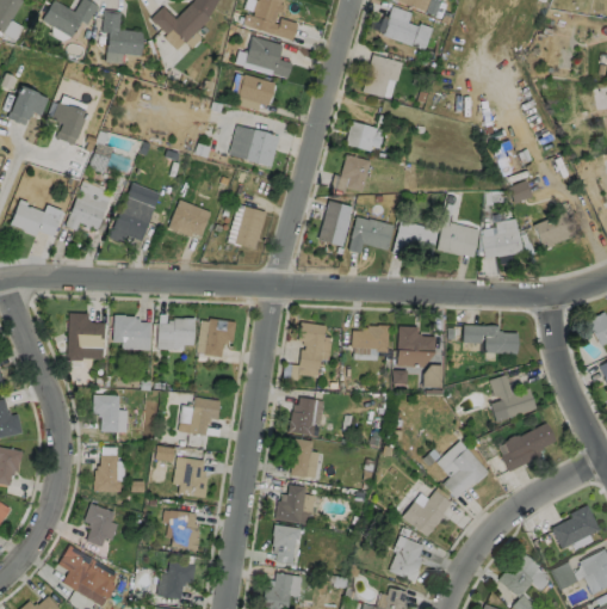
[(20,0),(23,1),(4,34),(0,31),(0,0),(20,0)]
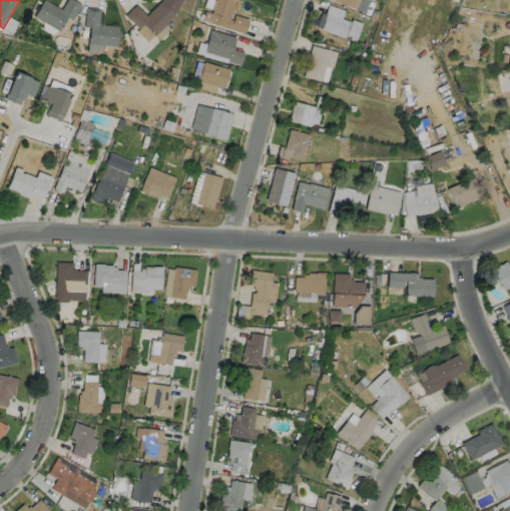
[(71,0),(83,7),(81,10),(80,10),(73,22),(68,19),(60,33),(35,18),(45,1),(62,11),(69,0),(71,0)]
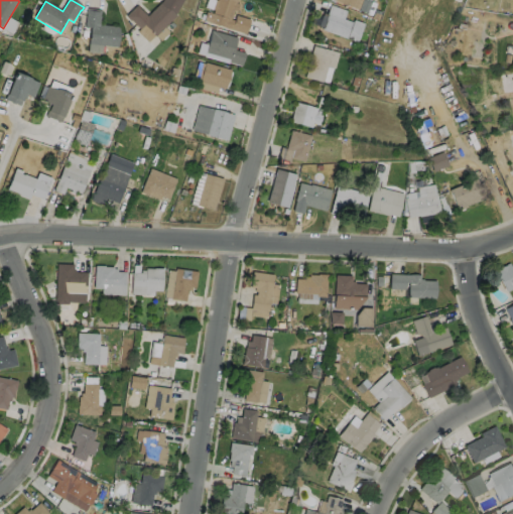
[(237,0),(237,2),(238,2),(237,4),(240,5),(238,12),(235,11),(232,20),(235,21),(237,16),(251,21),(247,35),(209,24),(212,14),(214,15),(216,10),(214,10),(217,0),(219,1),(219,0),(237,0)]
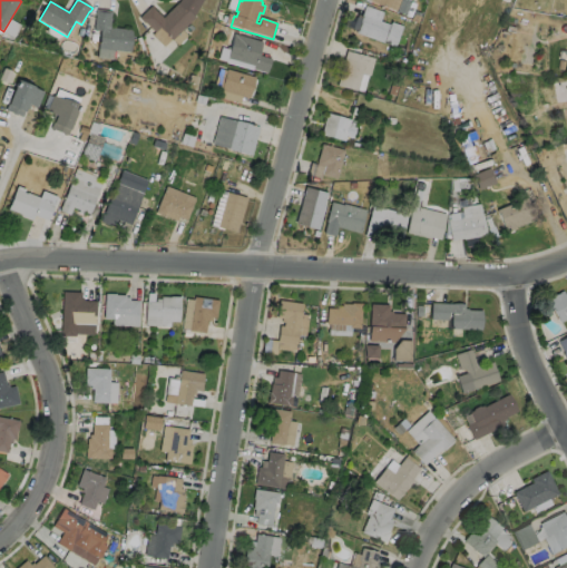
[(400,0),(397,11),(369,0),(400,0)]
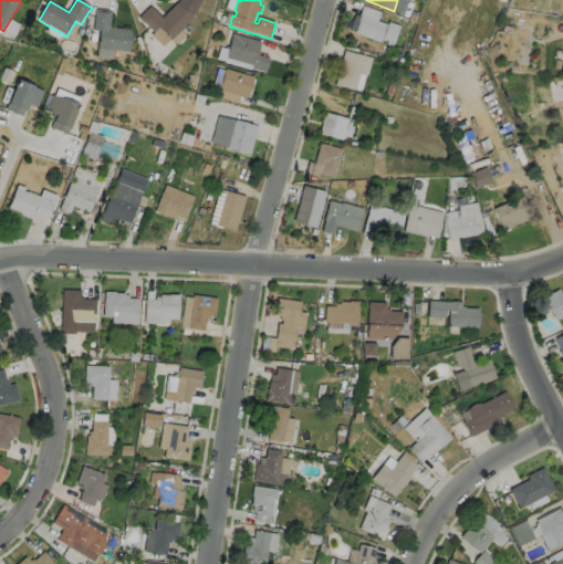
[(178,3),(194,19),(173,41),(159,28),(155,32),(145,23),(145,24),(139,19),(152,7),(164,19),(178,3)]
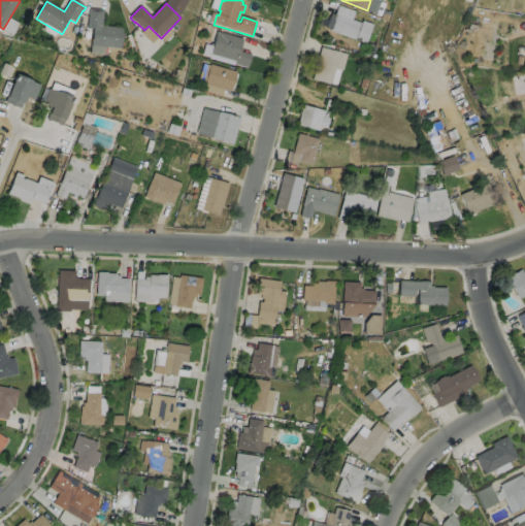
[(353,21),(361,24),(362,21),(373,25),(366,44),(330,31),(335,17),(338,5),(356,11),(353,21)]
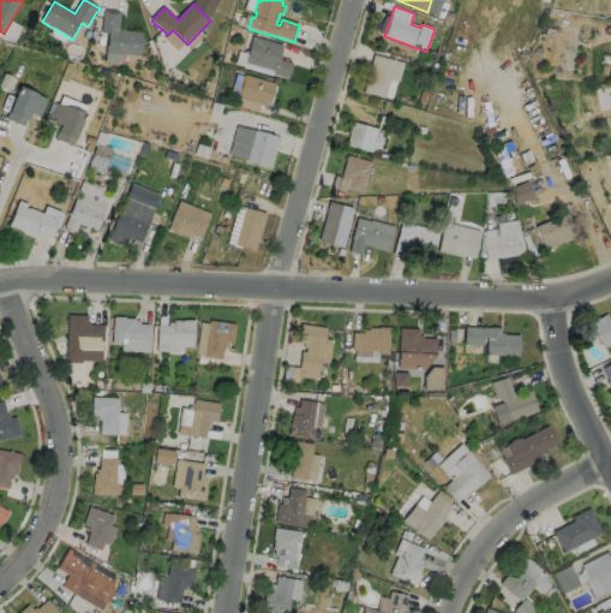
[(144,35),(142,58),(107,53),(109,34),(102,34),(105,18),(103,18),(103,11),(123,13),(120,30),(142,34),(142,35),(144,35)]
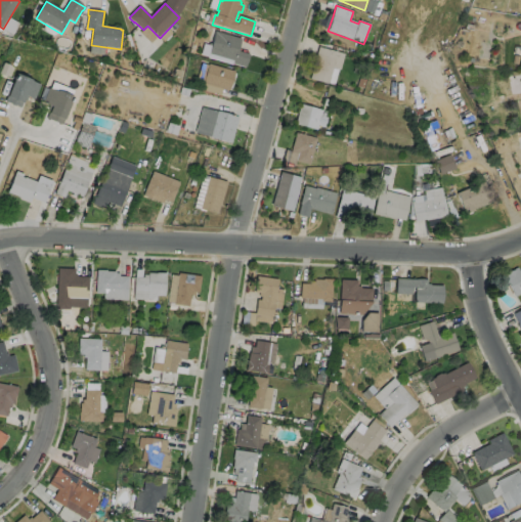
[(166,43),(174,35),(170,30),(161,38),(166,43)]
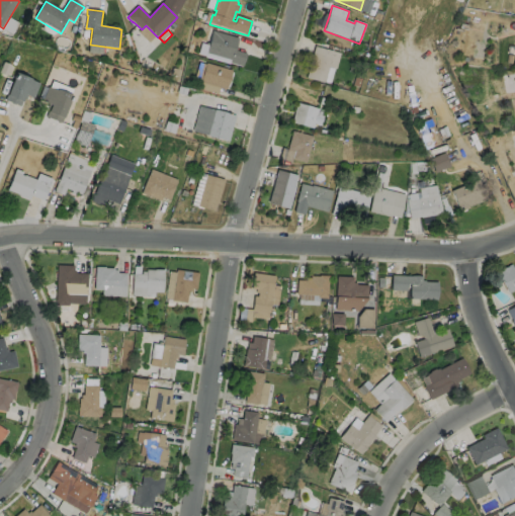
[(247,55),(243,68),(206,57),(213,32),(239,38),(236,51),(247,55)]
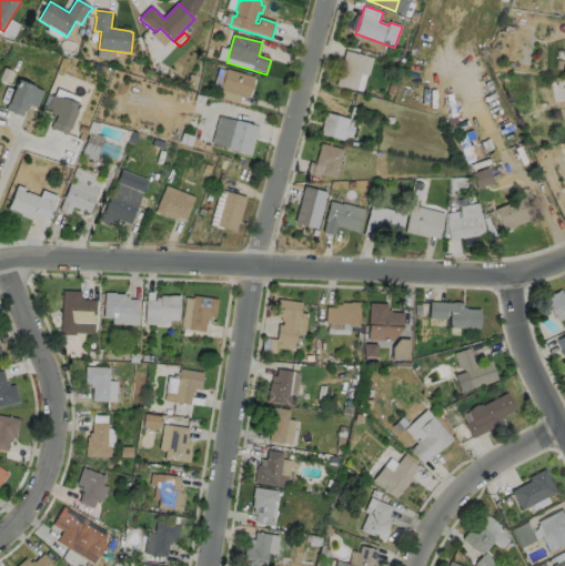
[(374,59),(370,77),(361,74),(356,92),(336,87),(346,51),(374,59)]
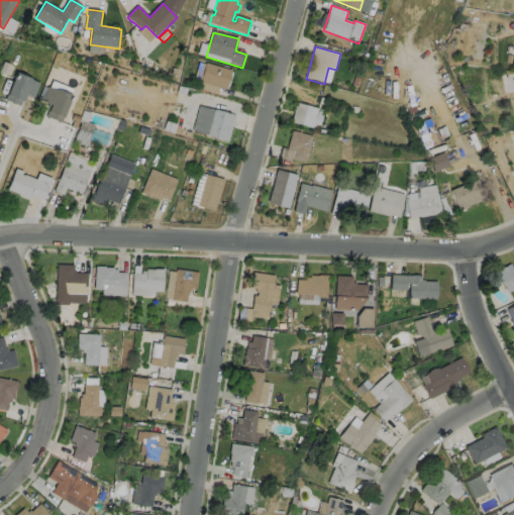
[(201,63),(206,65),(207,64),(232,71),(226,90),(220,89),(218,95),(199,90),(202,81),(196,79),(201,63)]
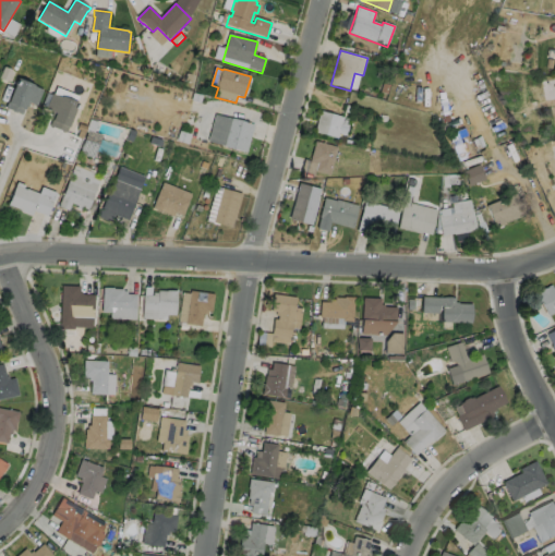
[(44,89),(38,105),(31,103),(29,106),(26,105),(23,113),(17,111),(16,112),(13,110),(7,108),(17,77),(35,85),(35,86),(44,89)]
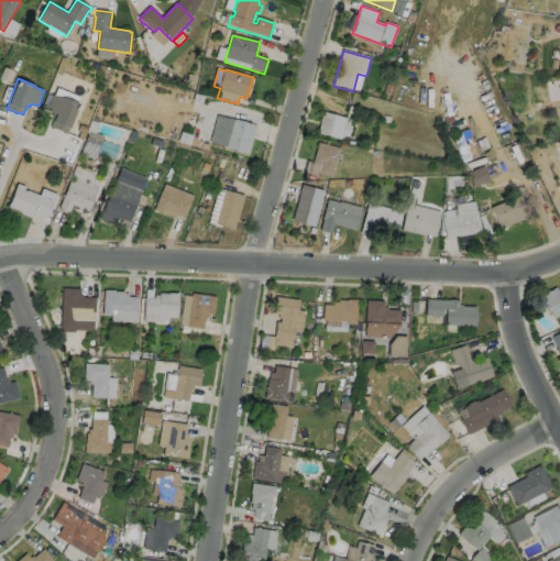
[(54,94),(63,98),(63,97),(80,103),(68,133),(52,127),(56,113),(47,110),(54,94)]
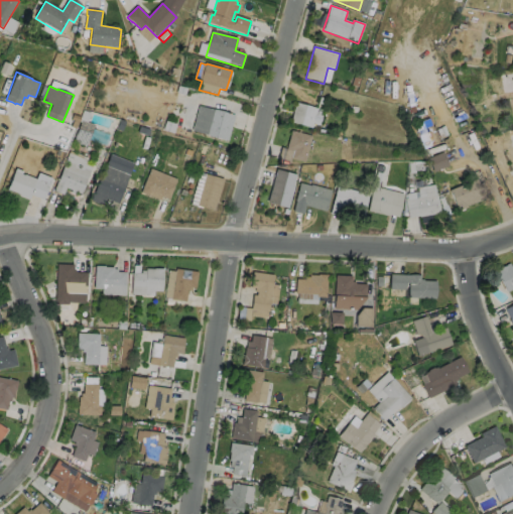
[(324,117),(322,127),(314,125),(313,128),(292,123),(297,104),(318,109),(317,115),(324,117)]
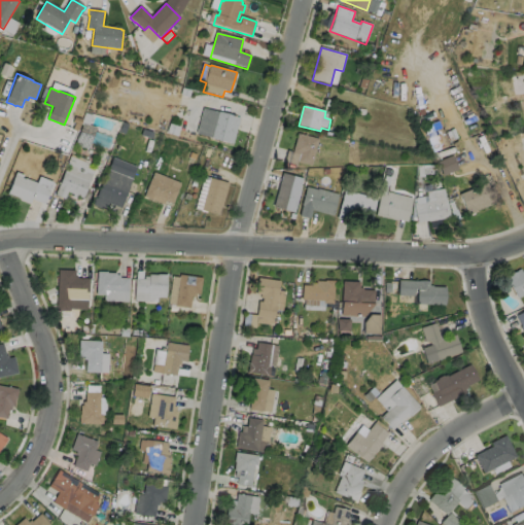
[(241,118),(234,144),(198,134),(205,108),(241,118)]
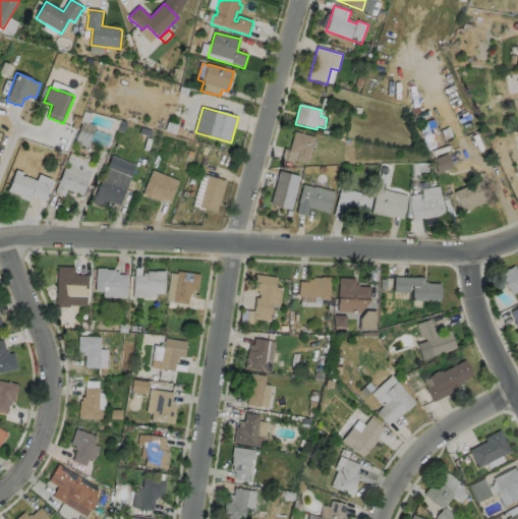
[(98,127),(84,122),(76,143),(90,149),(98,127)]
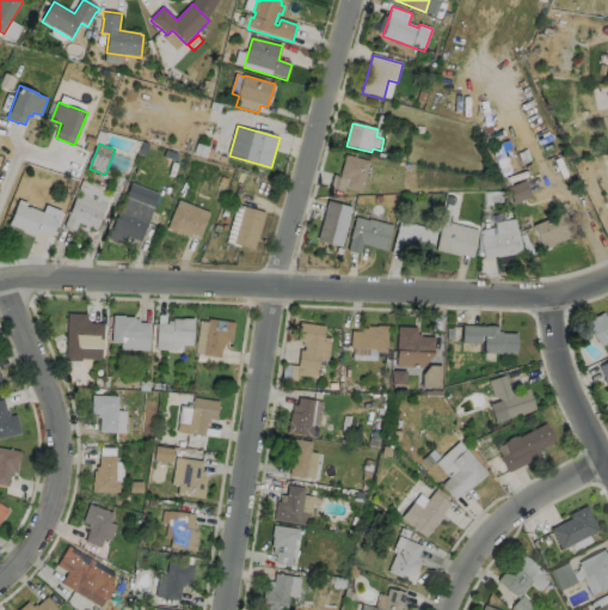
[(503,177),(520,174),(513,146),(497,151),(503,177)]
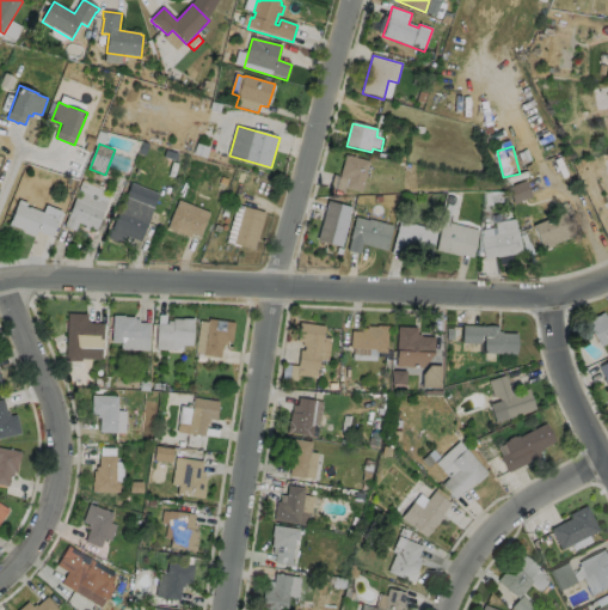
[(370,163),(363,193),(347,189),(349,180),(341,177),(347,156),(370,163)]
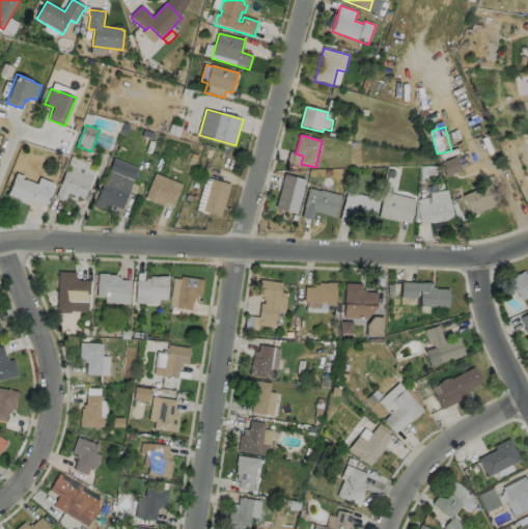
[(96,171),(85,200),(79,198),(78,200),(74,199),(75,196),(68,194),(66,201),(57,197),(74,156),(92,164),(90,168),(96,171)]
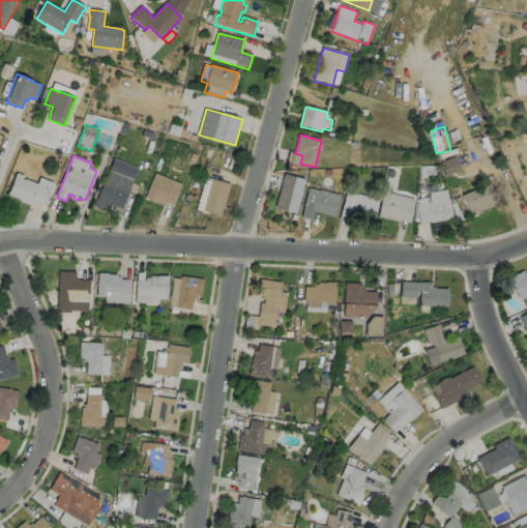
[(446,177),(463,173),(459,158),(442,163),(446,177)]
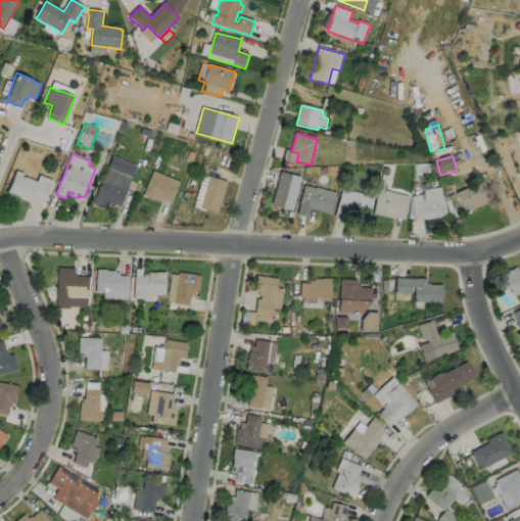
[(133,177),(122,207),(108,202),(105,209),(94,204),(108,167),(133,177)]
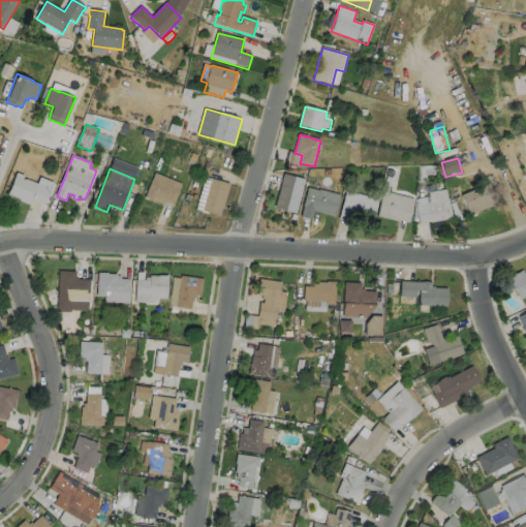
[(183,184),(175,205),(166,202),(165,206),(145,197),(156,173),(183,184)]
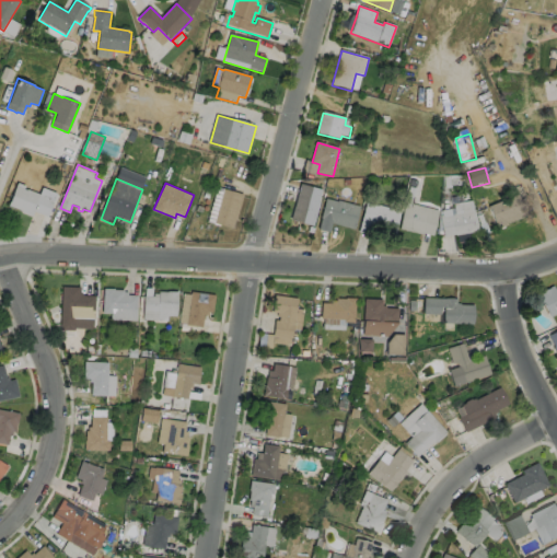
[(321,202),(314,227),(291,221),(301,185),(323,190),(320,202),(321,202)]
